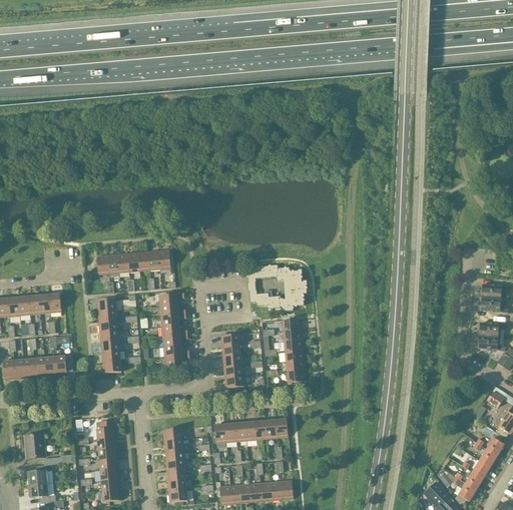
[(158,249),(148,250),(150,269),(160,268),(158,249)]
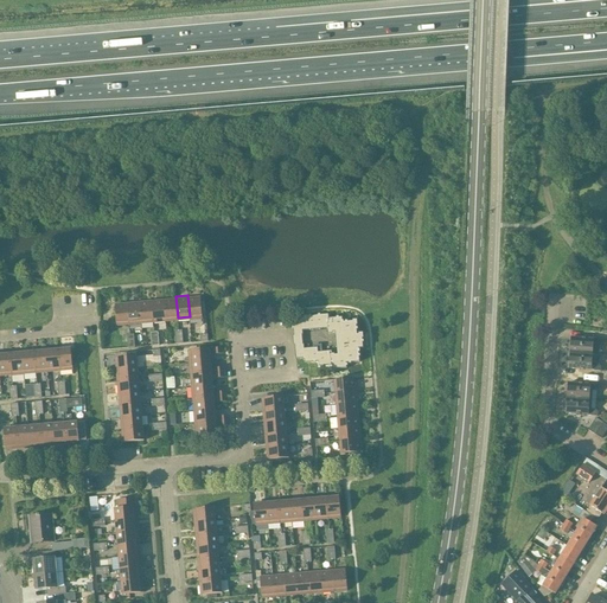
[(200,295),(187,295),(190,316),(202,316),(200,295)]
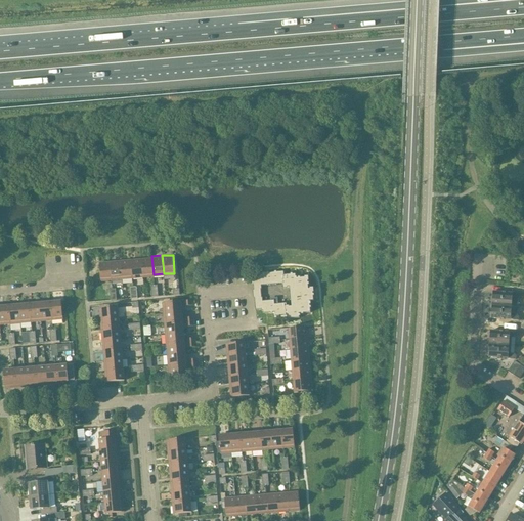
[(151,256),(141,257),(142,275),(154,274),(151,256)]
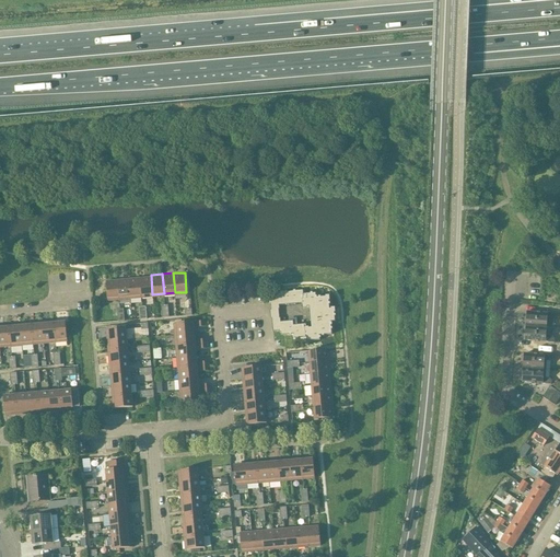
[(152,294),(151,275),(140,276),(141,296),(152,294)]
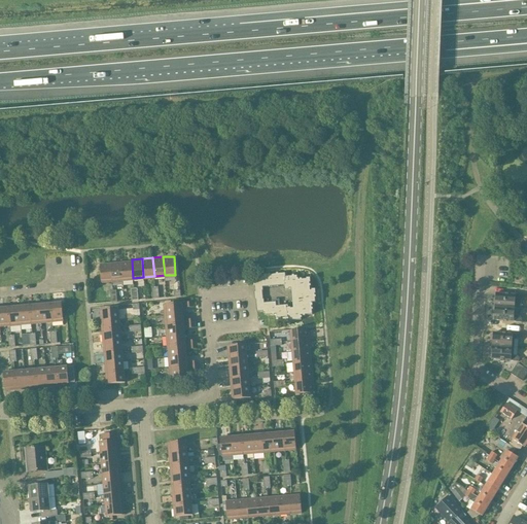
[(132,259),(120,260),(123,279),(133,278),(132,259)]
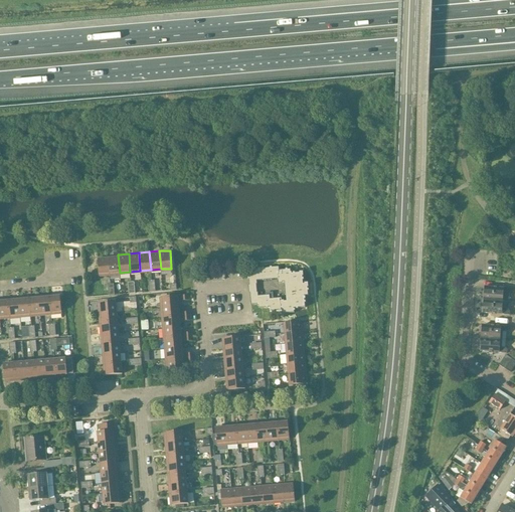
[(118,254),(108,256),(110,274),(120,273),(118,254)]
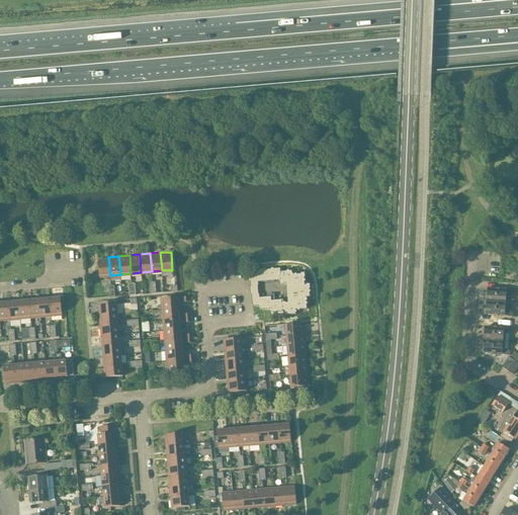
[(98,258),(99,276),(110,275),(108,257),(98,258)]
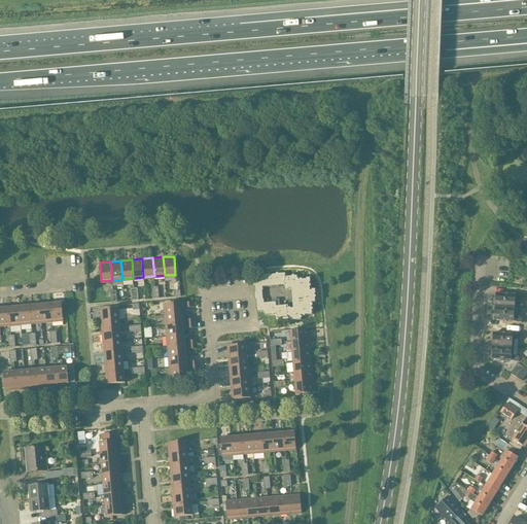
[(255,289),(262,288),(262,285),(285,283),(285,287),(292,287),(294,307),(288,308),(287,303),(276,305),(276,300),(264,301),(264,297),(255,298),(256,309),(264,309),(264,313),(275,312),(276,316),(288,315),(288,319),(301,318),(301,314),(312,313),(311,301),(315,301),(314,288),(310,288),(309,277),(297,278),(296,274),(285,275),(285,271),(260,273),(261,277),(254,278),(255,289)]
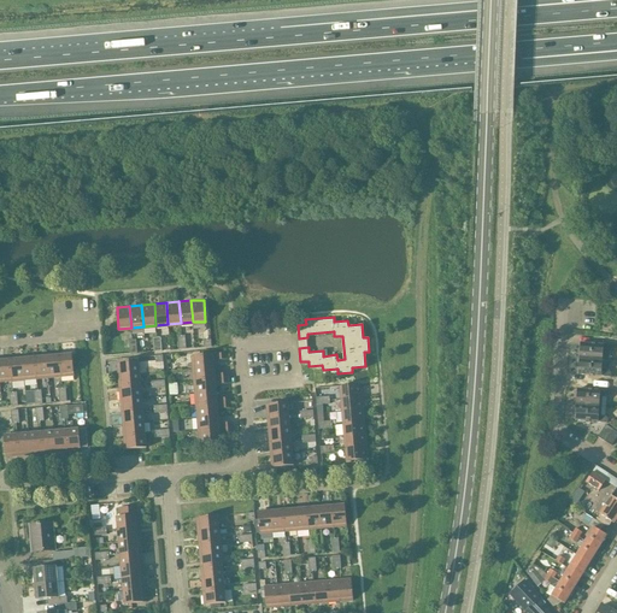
[(613,342),(601,341),(601,342),(581,341),(580,357),(601,358),(610,358),(610,349),(613,347),(613,342)]
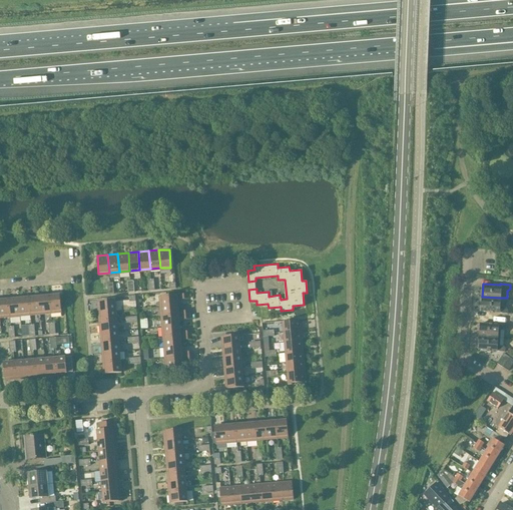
[(61,311),(60,293),(49,294),(51,312),(61,311)]
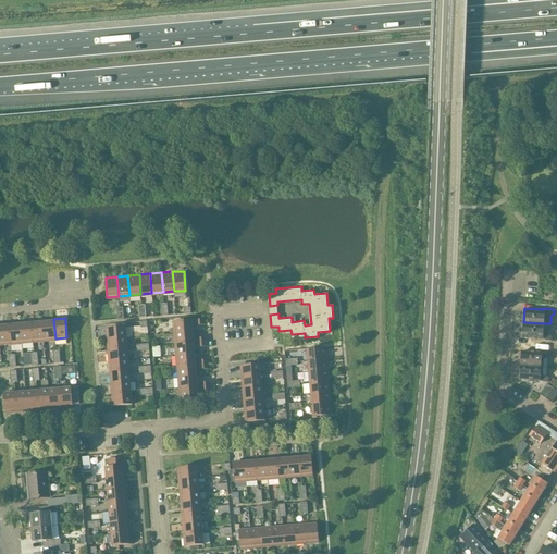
[(192,318),(172,320),(173,331),(193,330),(192,318)]
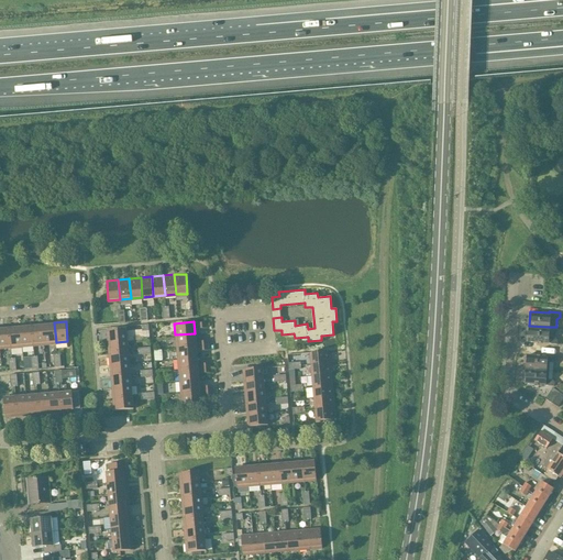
[(54,322),(43,324),(44,343),(56,342),(54,322)]
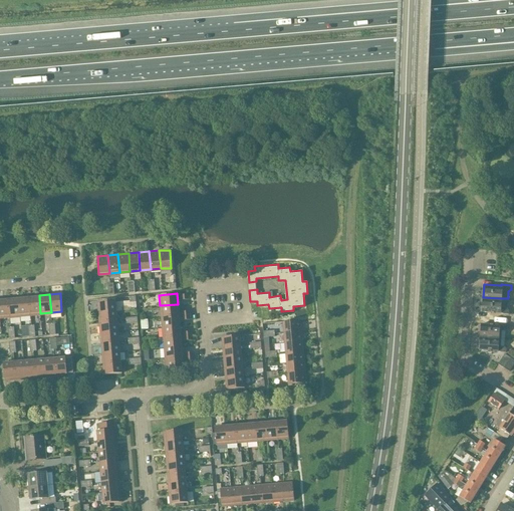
[(39,295),(29,296),(30,314),(40,313),(39,295)]
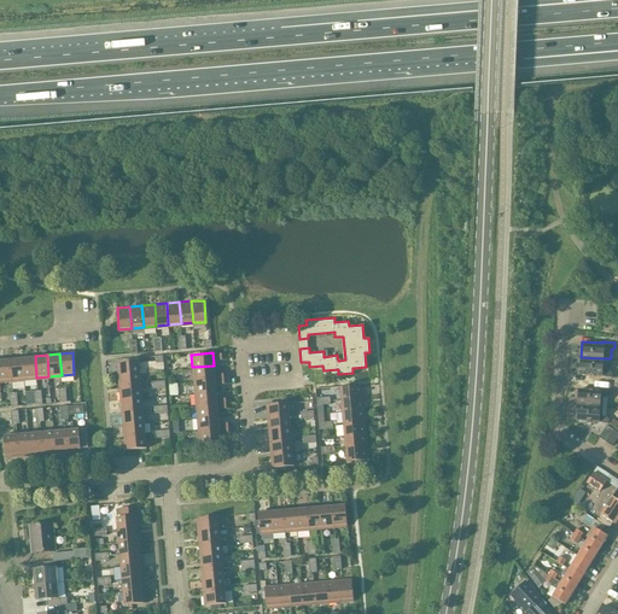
[(35,356),(23,357),(24,379),(36,378),(35,356)]
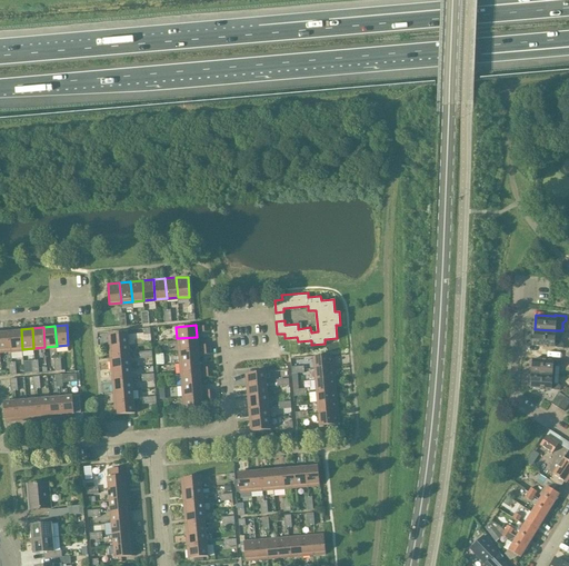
[(21,329),(9,330),(11,350),(22,349),(21,329)]
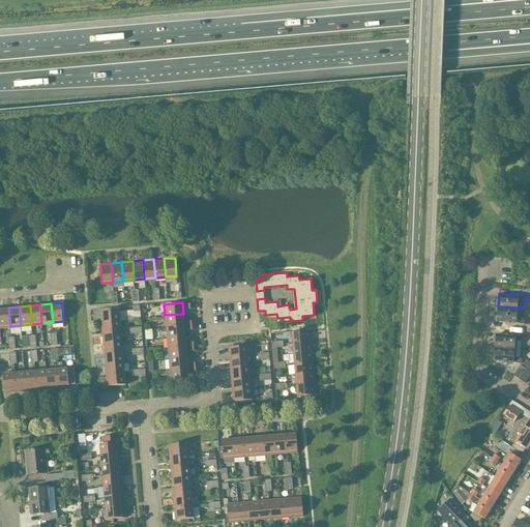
[(525,319),(523,316),(517,316),(517,308),(498,306),(497,320),(514,321),(514,322),(525,322),(525,319)]
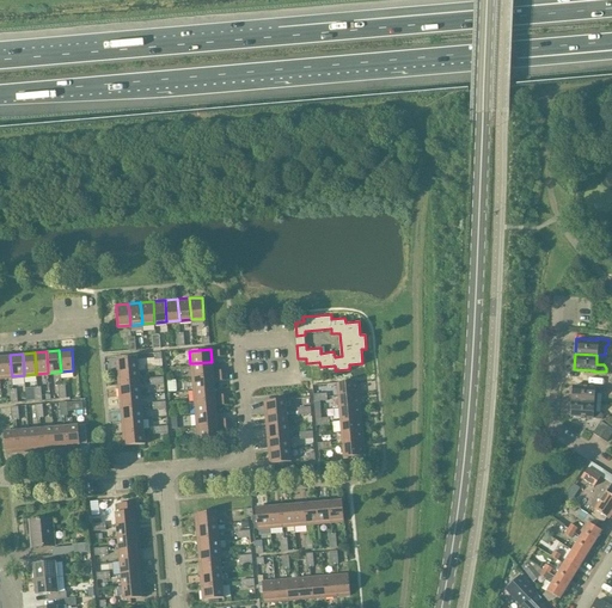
[(0,376),(12,376),(10,355),(0,355),(0,376)]
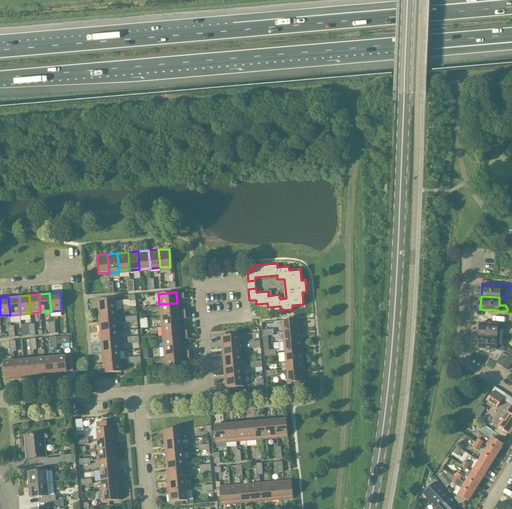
[(115,297),(97,299),(98,309),(116,308),(115,297)]
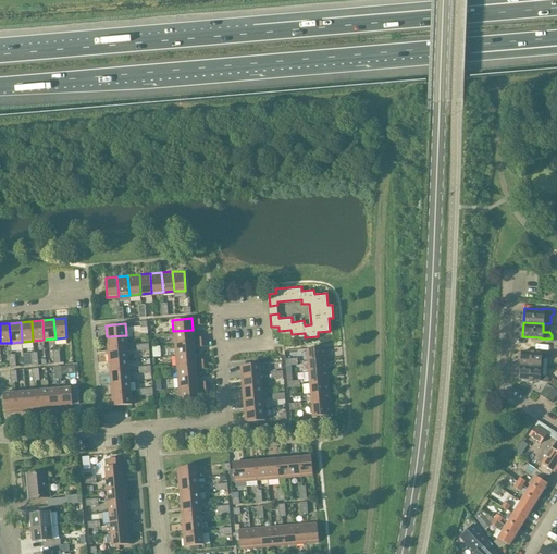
[(174,343),(194,341),(193,330),(173,331),(174,343)]
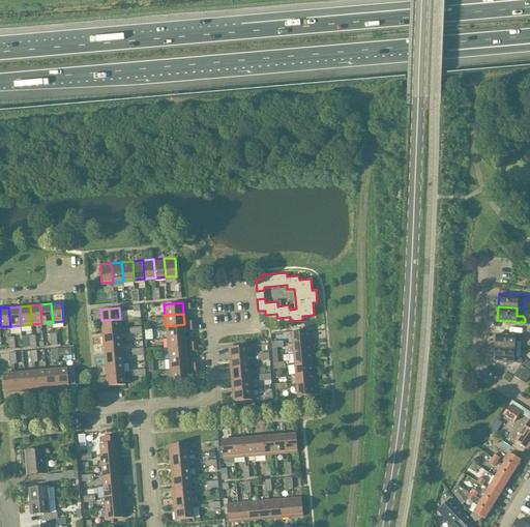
[(121,329),(120,319),(101,320),(102,331),(121,329)]
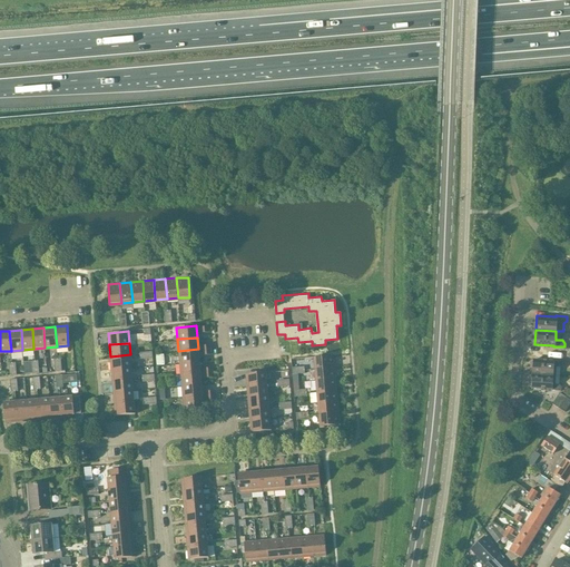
[(199,360),(198,349),(178,351),(179,362),(199,360)]
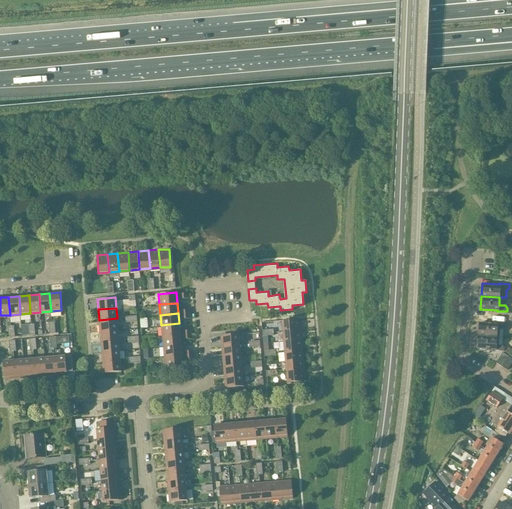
[(299,317),(282,319),(283,329),(300,328),(299,317)]
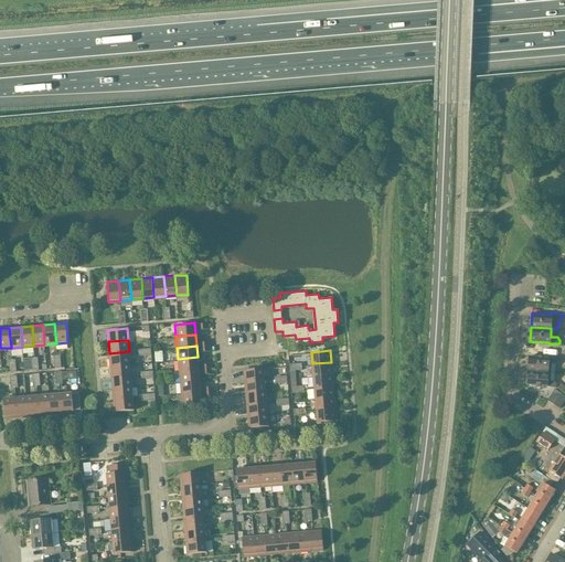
[(129,351),(109,353),(109,364),(129,362),(129,351)]
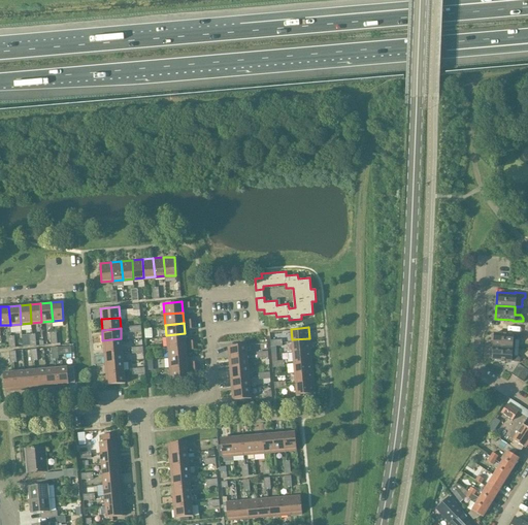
[(522,332),(512,332),(494,331),(493,345),(512,346),(513,338),(519,338),(522,335),(522,332)]
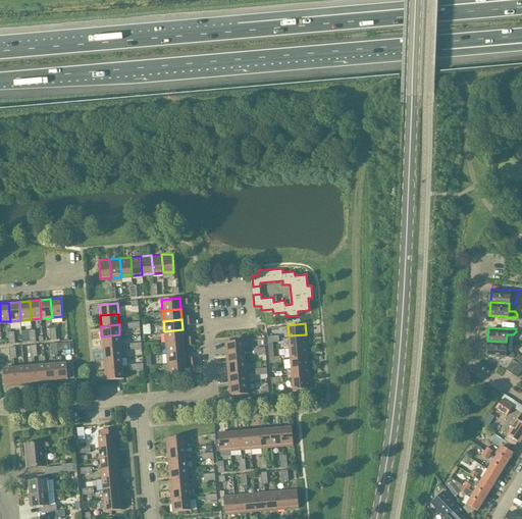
[(184,340),(183,329),(164,331),(165,342),(184,340)]
